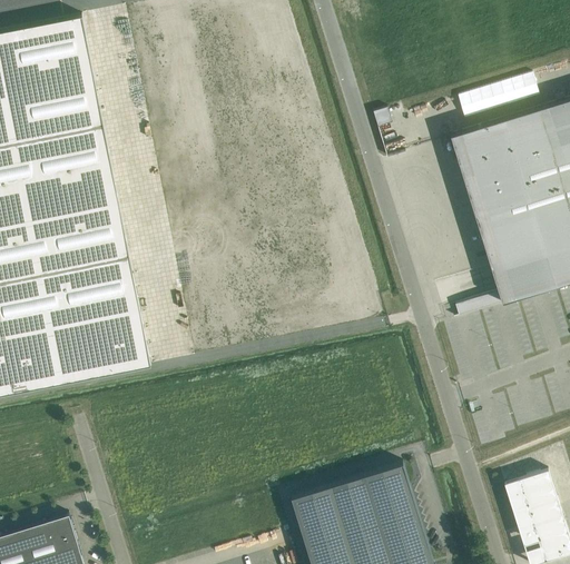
[(0,396),(151,367),(99,104),(94,78),(82,17),(0,32),(0,396)]
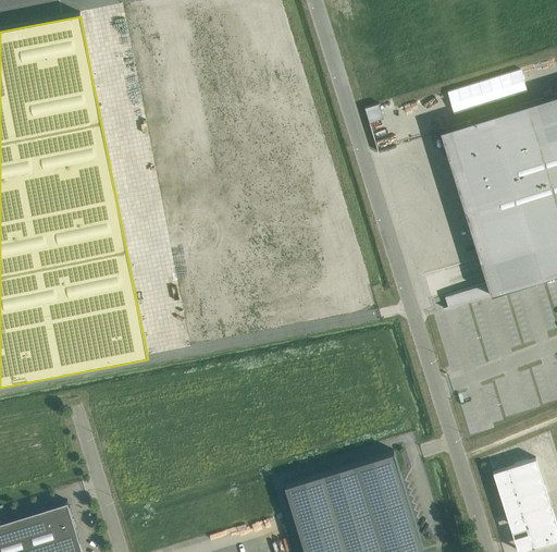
[(443,133),(440,134),(466,218),(487,287),(445,301),(448,310),(443,311),(443,313),(536,283),(556,276),(556,98),(487,120),(479,123),(443,134),(443,133)]
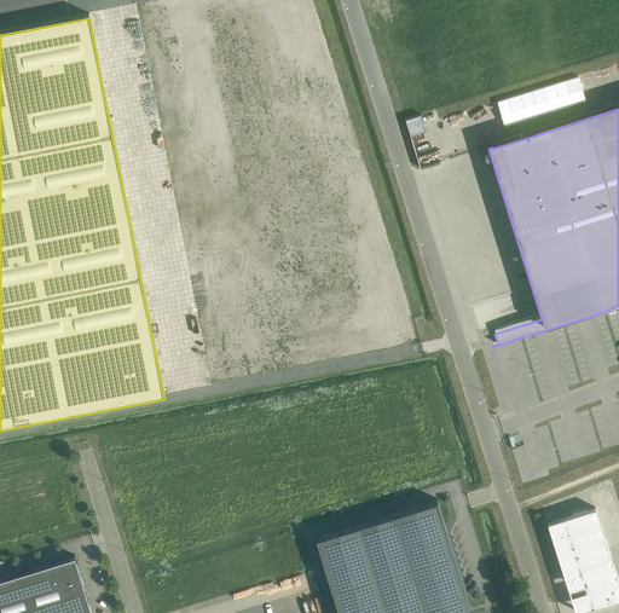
[(411,140),(427,136),(421,119),(405,125),(411,140)]
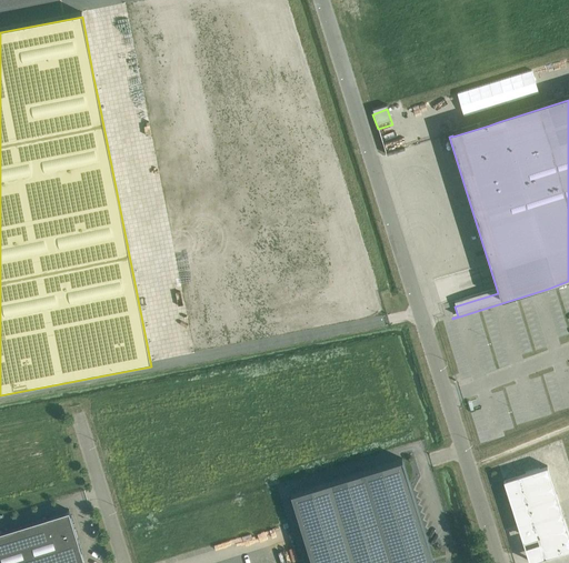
[(432,562),(402,463),(290,498),(309,562),(432,562)]
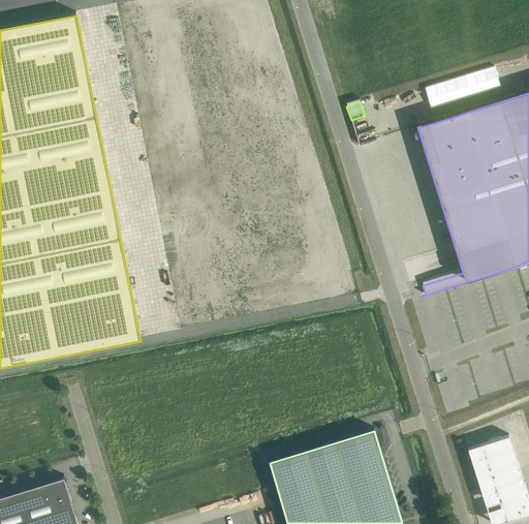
[(528,502),(508,438),(468,451),(485,502),(497,498),(505,523),(528,515),(528,502)]
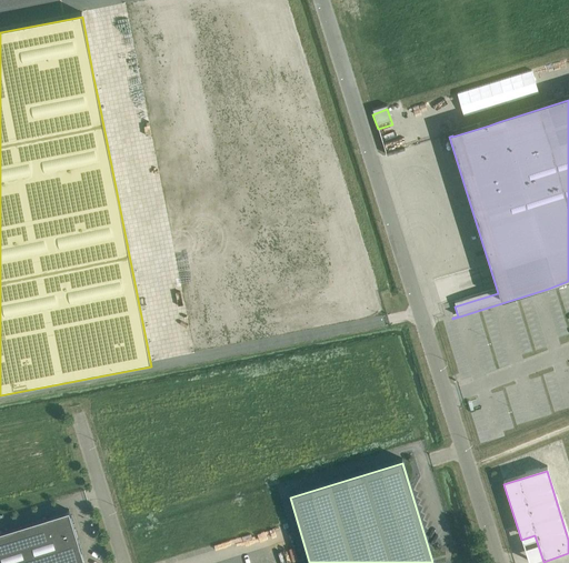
[(83,562),(69,515),(0,535),(0,562),(83,562)]
